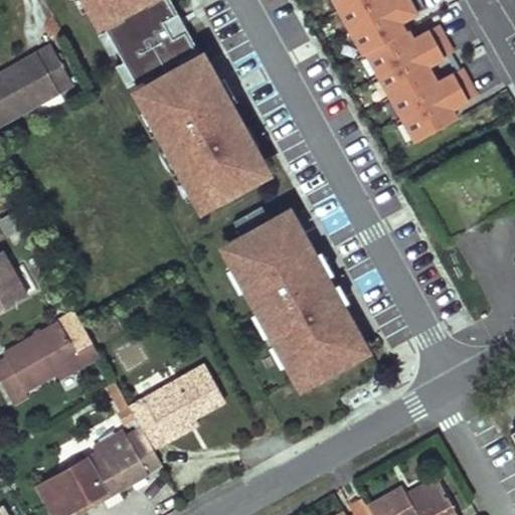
[(79,0),(99,35),(164,0),(79,0)]
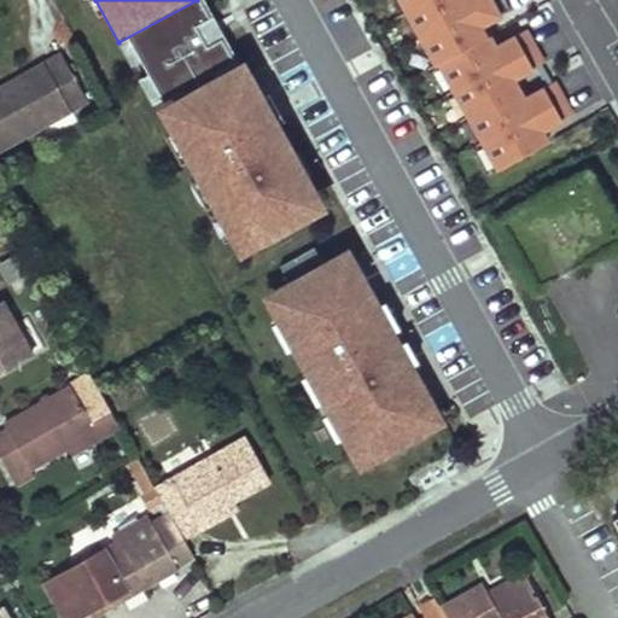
[(403,0),(500,168),(576,126),(506,0),(403,0)]
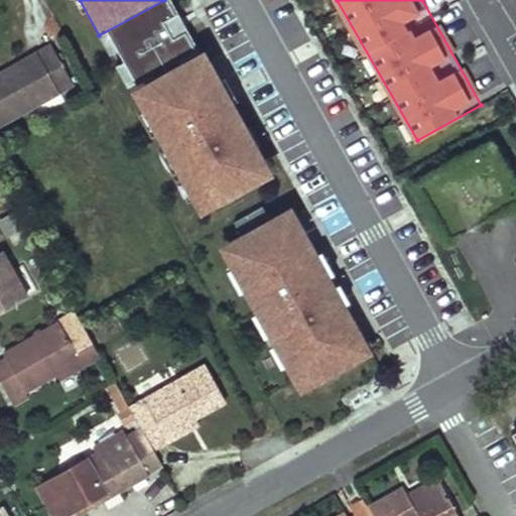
[(0,123),(72,83),(49,43),(0,72),(0,123)]
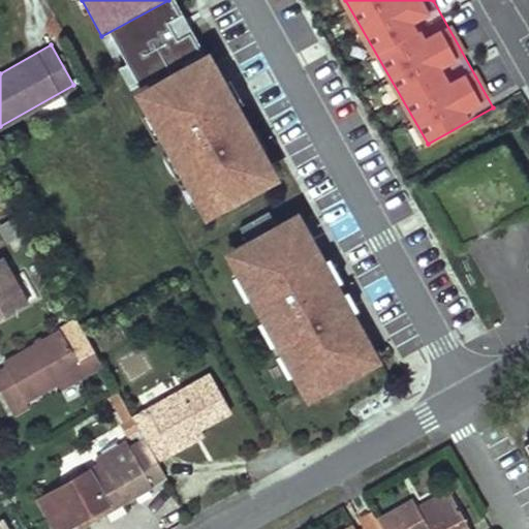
[(212,53),(138,93),(209,221),(280,181),(212,53)]
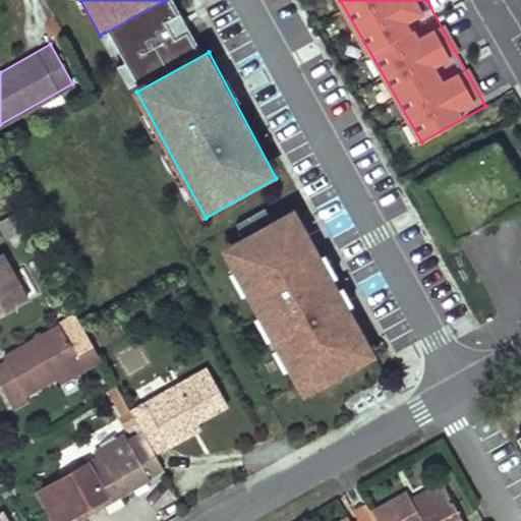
[(298,211),(224,248),(303,396),(378,358),(298,211)]
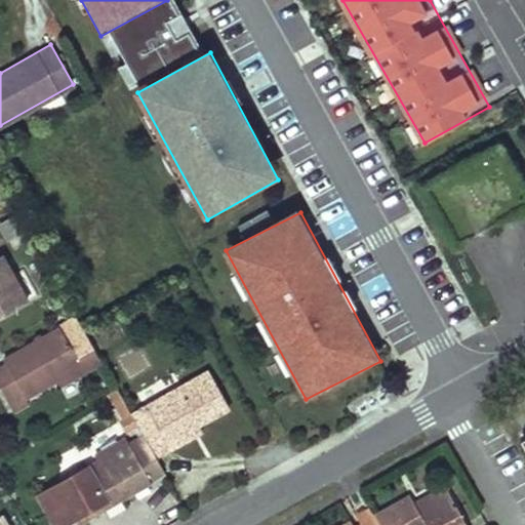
[(0,316),(28,301),(1,255),(0,255),(0,316)]
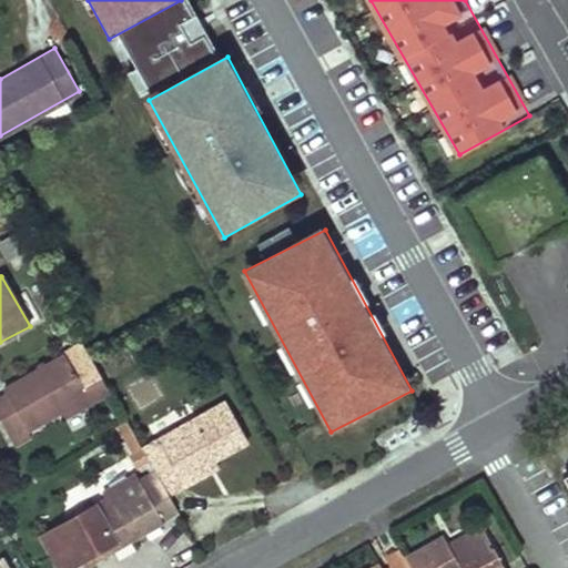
[(7,395),(0,398),(0,419),(9,435),(24,426),(27,432),(62,412),(66,417),(110,392),(83,344),(3,389),(7,395)]
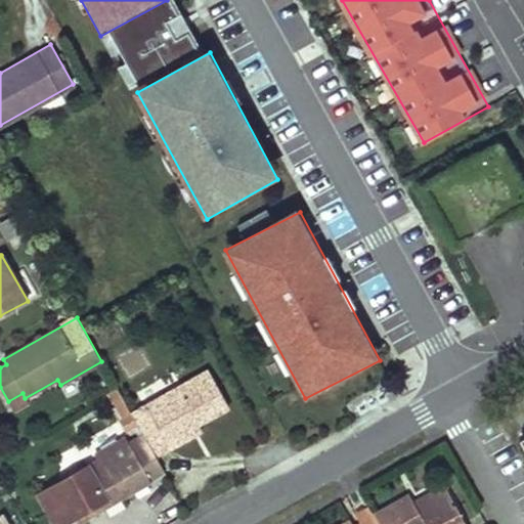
[(139,428),(155,456),(189,436),(186,430),(198,424),(228,406),(207,369),(130,413),(139,428)]
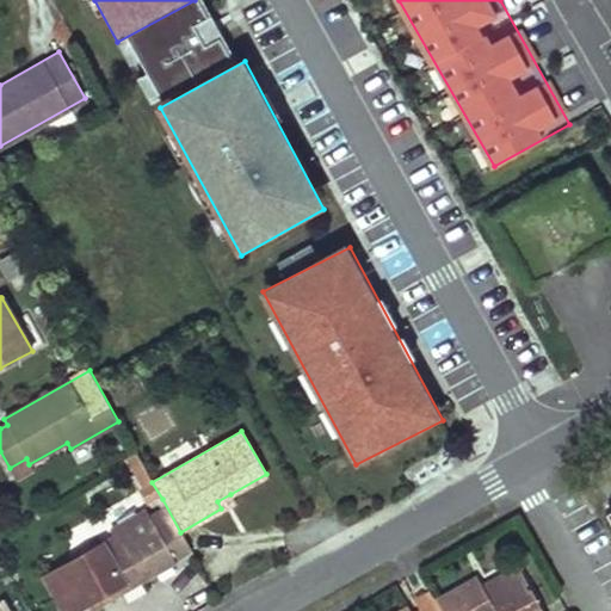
[(217,501),(221,508),(234,501),(230,494),(217,501)]
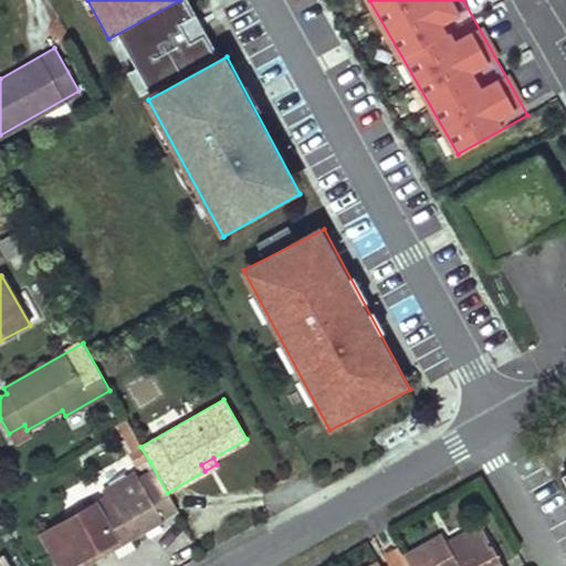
[(145,489),(163,519),(177,510),(167,493),(150,462),(135,471),(145,489)]
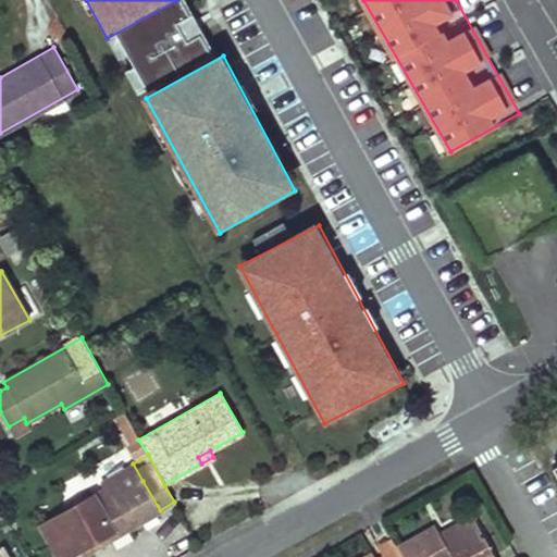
[(143,481),(133,463),(88,490),(93,496),(94,498),(108,490),(112,498),(143,481)]
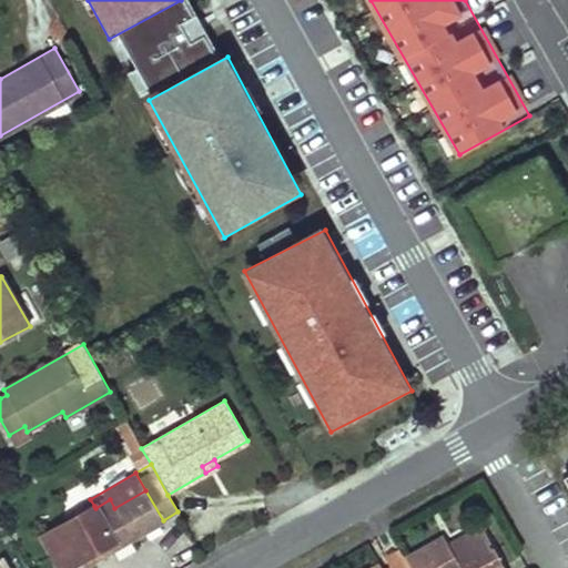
[(163,520),(145,490),(114,508),(110,499),(95,508),(94,506),(42,536),(60,567),(68,567),(84,559),(97,551),(99,557),(163,520)]
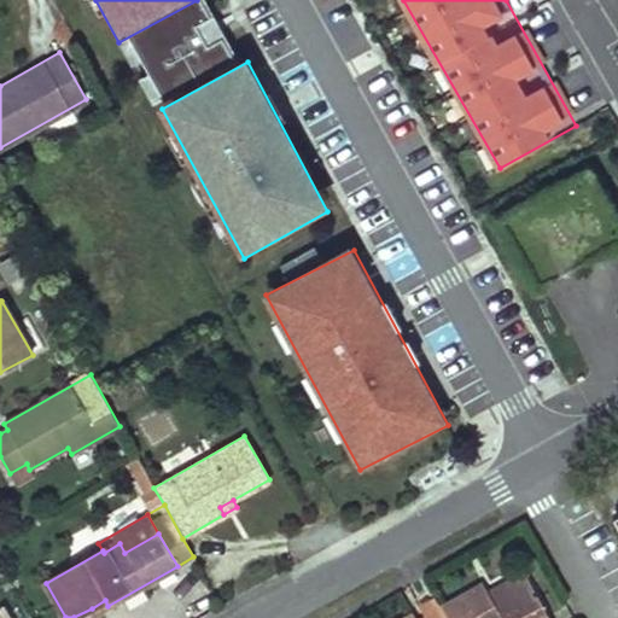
[(181,593),(198,587),(191,567),(174,573),(181,593)]
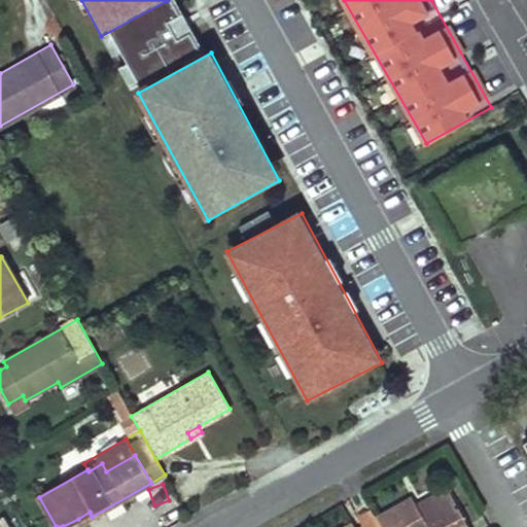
[(416,505),(418,510),(441,497),(454,501),(447,488),(416,505)]
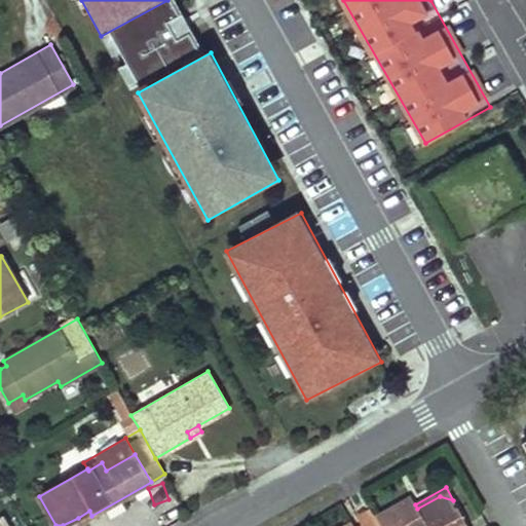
[(380,525),(467,525),(453,500),(440,496),(417,509),(415,504),(411,497),(376,518),(380,525)]
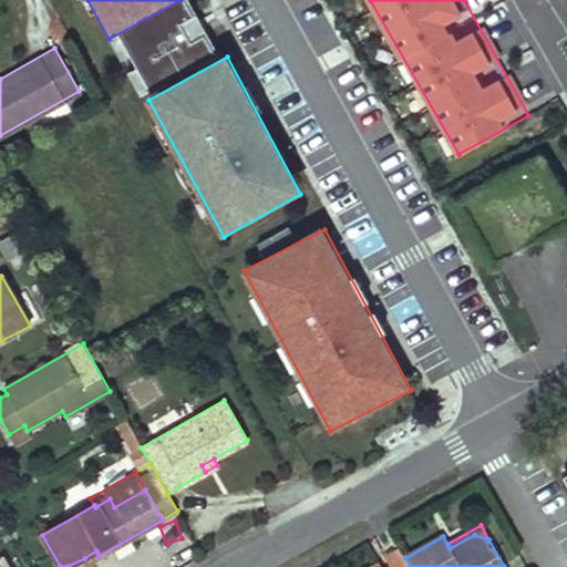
[(86,563),(99,556),(96,550),(84,558),(86,563)]
